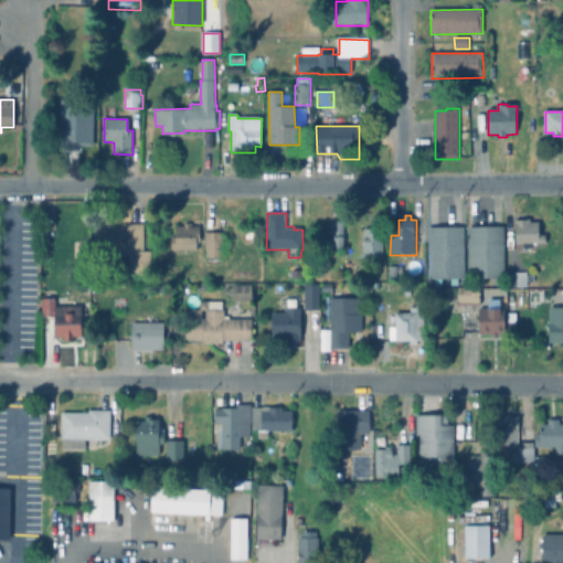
[(532,221),(532,223),(540,223),(541,236),(548,236),(548,245),(541,245),(533,245),(518,245),(517,222),(532,221)]
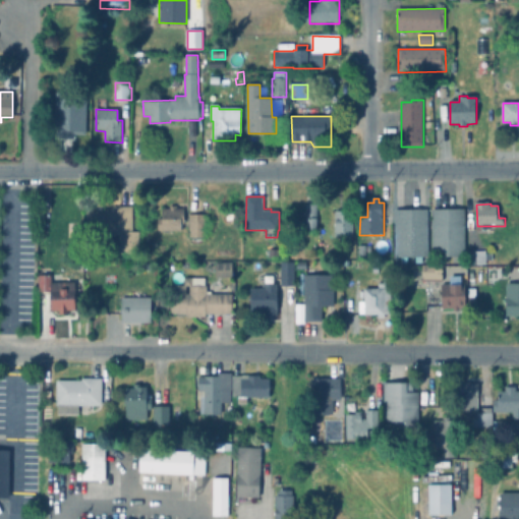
[(318,206),(318,231),(305,230),(305,206),(318,206)]
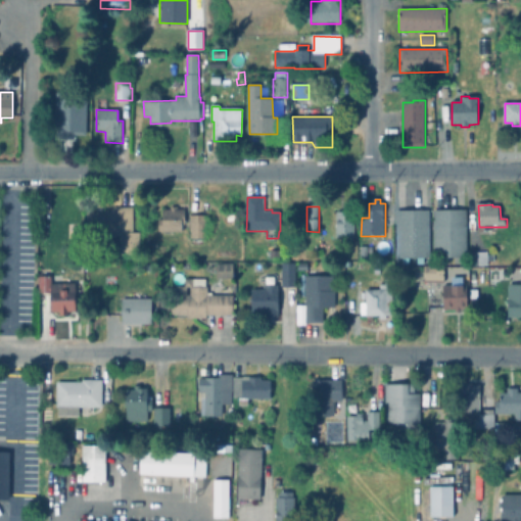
[(133,207),(133,233),(140,233),(141,254),(120,255),(120,241),(88,242),(87,212),(105,212),(105,210),(112,210),(112,208),(133,207)]
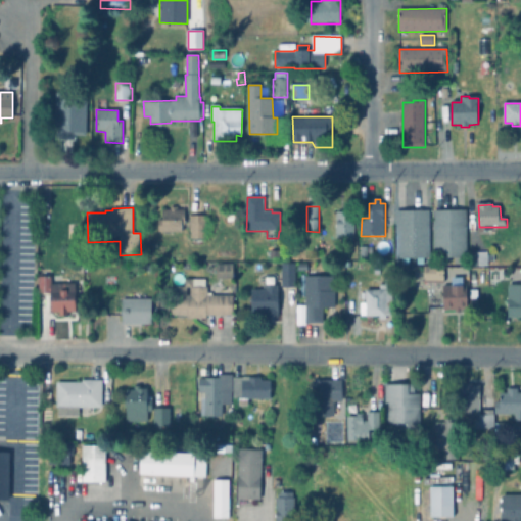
[(179,207),(179,209),(186,209),(187,232),(158,232),(157,220),(161,220),(161,210),(172,209),(172,207),(179,207)]
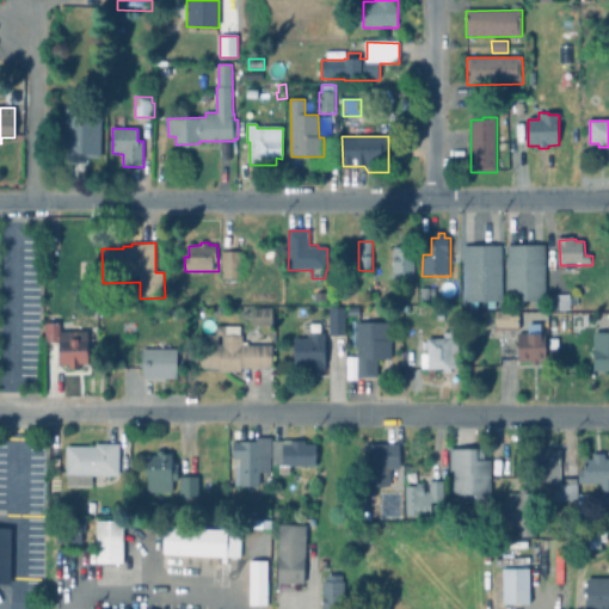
[(503,246),(503,302),(465,303),(463,247),(503,246)]
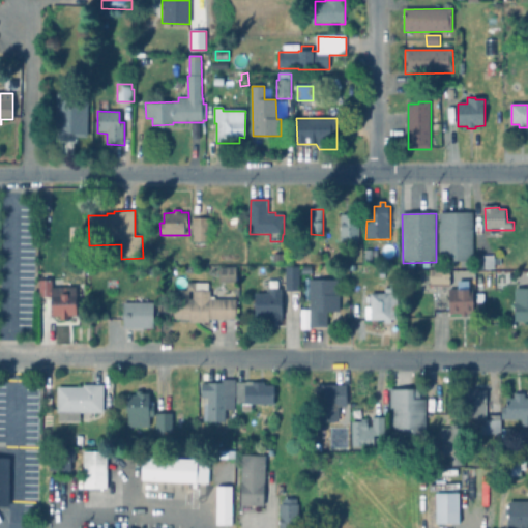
[(473,213),(474,262),(468,262),(468,268),(462,268),(462,262),(453,262),(453,268),(447,268),(446,262),(441,262),(440,213),(473,213)]
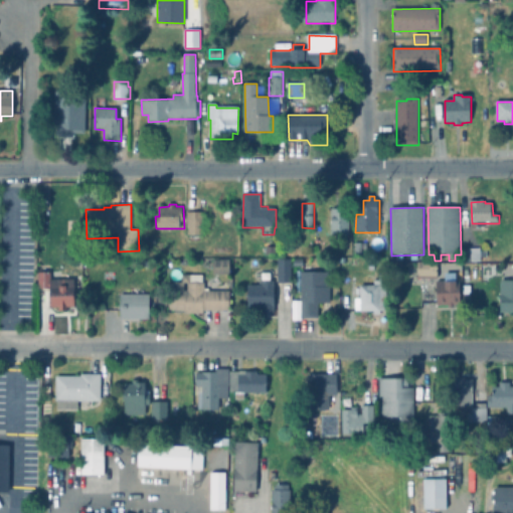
[(349,209),(349,234),(337,234),(337,236),(331,236),(332,209),(349,209)]
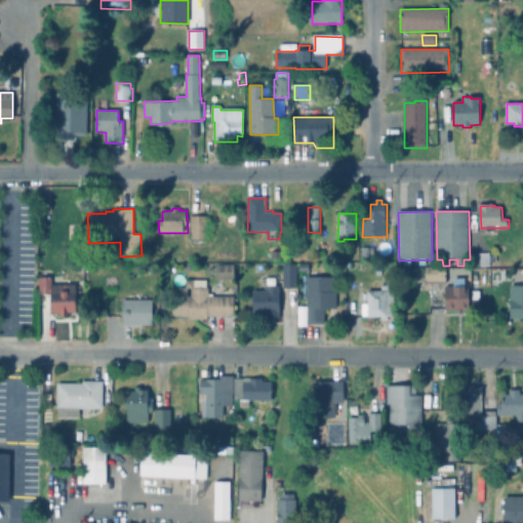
[(207,219),(207,243),(192,243),(192,220),(207,219)]
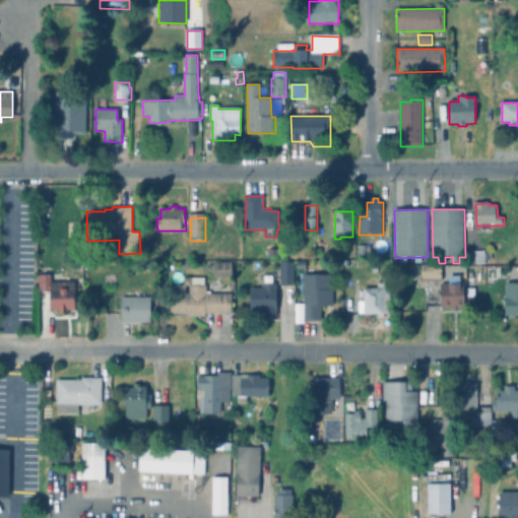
[(487,264),(467,265),(466,252),(486,251),(487,264)]
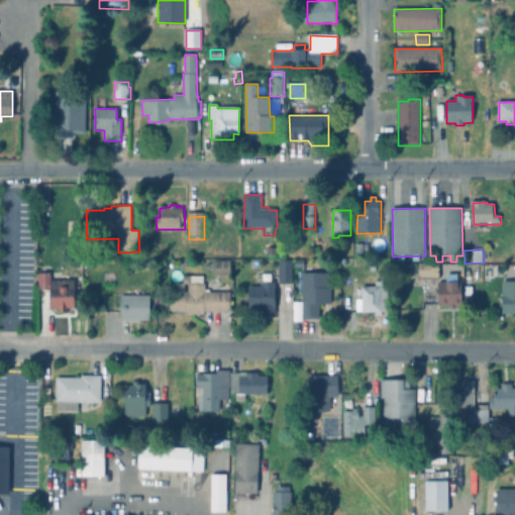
[(230,260),(230,275),(214,275),(214,260),(230,260)]
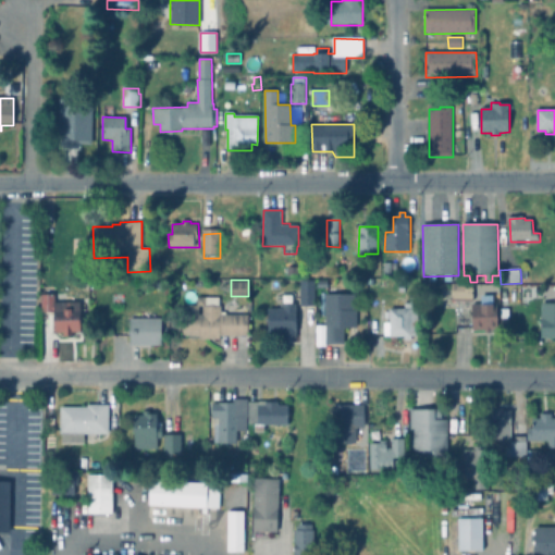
[(411,293),(394,294),(393,284),(411,283),(411,293)]
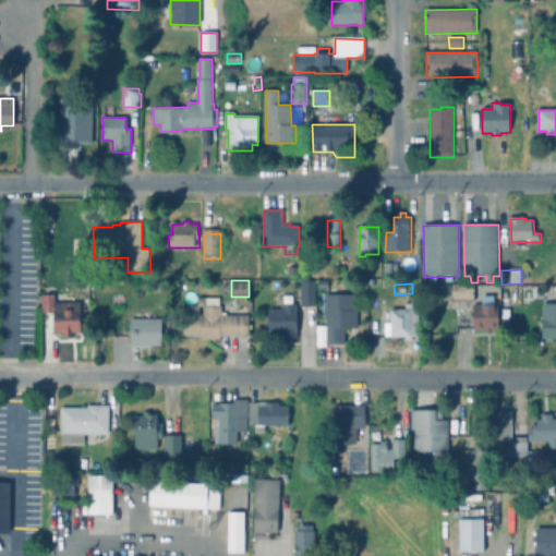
[(474,285),(474,302),(452,302),(452,288),(457,288),(457,285),(474,285)]
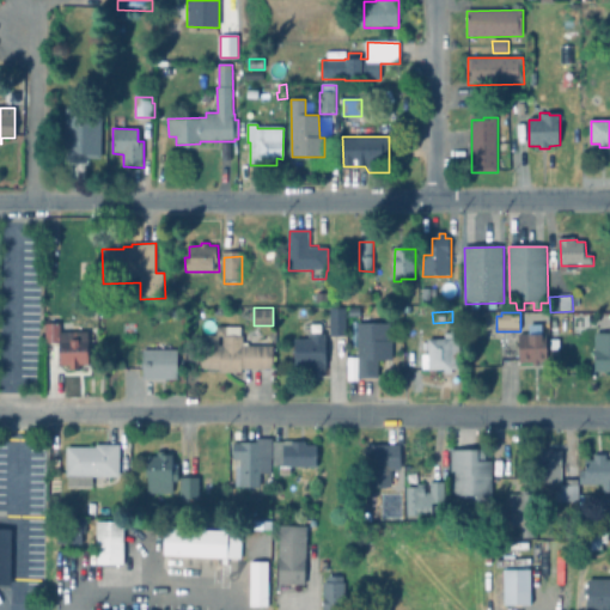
[(346,318),(346,336),(331,336),(330,319),(346,318)]
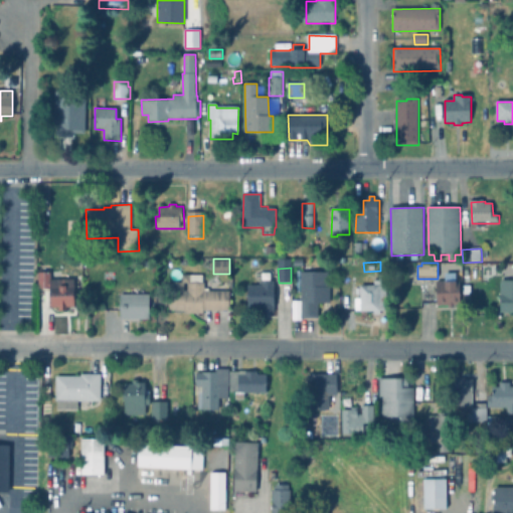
[(273,273),(274,312),(262,312),(262,304),(241,304),(241,285),(260,285),(260,281),(261,281),(261,274),(263,270),(271,270),(273,273)]
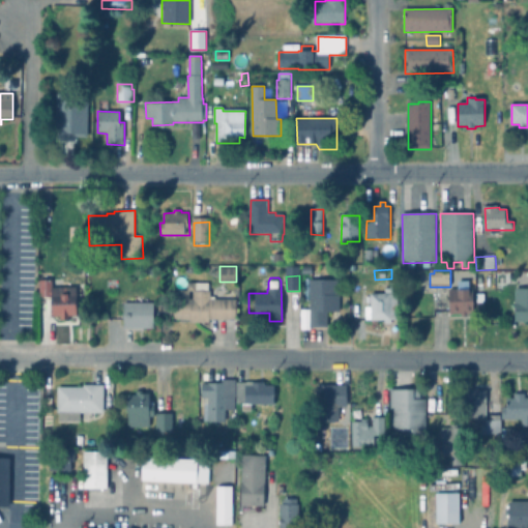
[(55,279),(55,286),(77,286),(78,315),(70,315),(70,319),(61,319),(61,315),(53,316),(52,295),(41,296),(40,279),(55,279)]
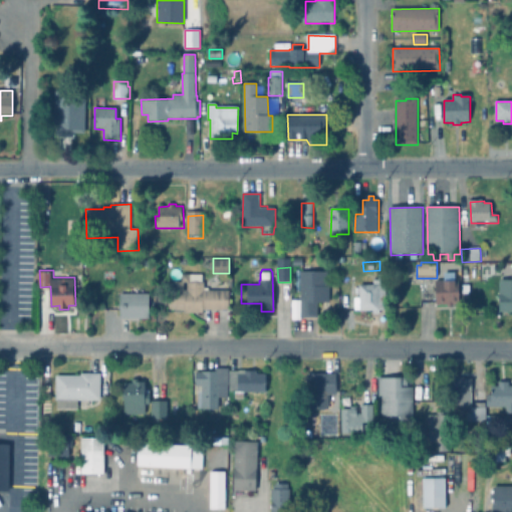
[(329,285),(329,301),(318,301),(318,317),(300,316),(301,270),(327,270),(327,285),(329,285)]
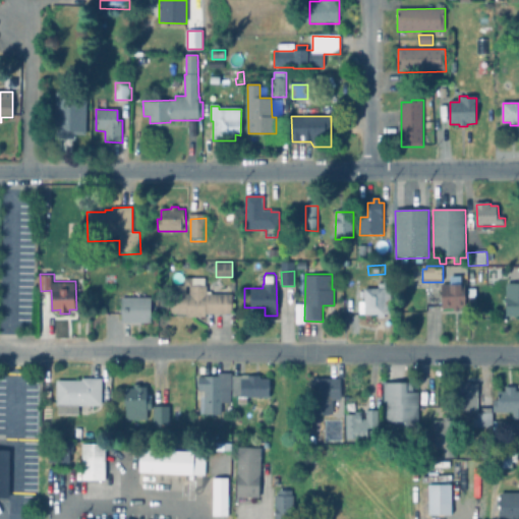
[(461,275),(461,282),(465,282),(466,307),(460,307),(460,310),(454,310),(454,307),(443,307),(442,283),(451,283),(451,275),(461,275)]
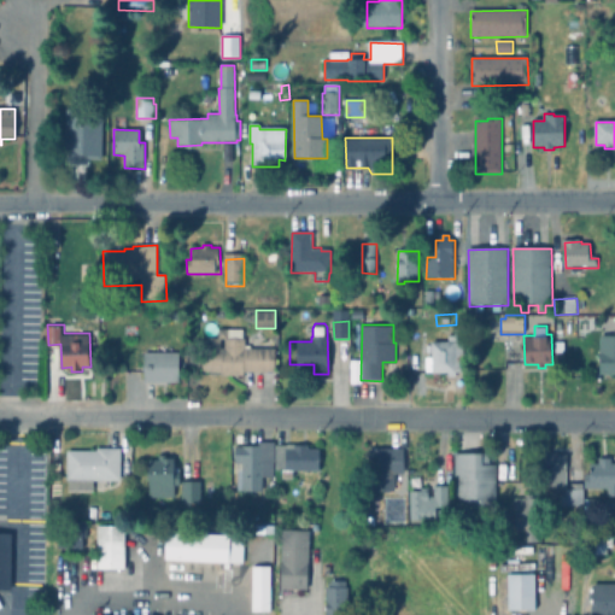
[(242,328),(242,338),(245,338),(245,344),(251,345),(251,347),(274,347),(274,372),(244,370),(242,375),(220,374),(220,372),(201,370),(203,338),(218,338),(218,328),(227,328),(242,328)]
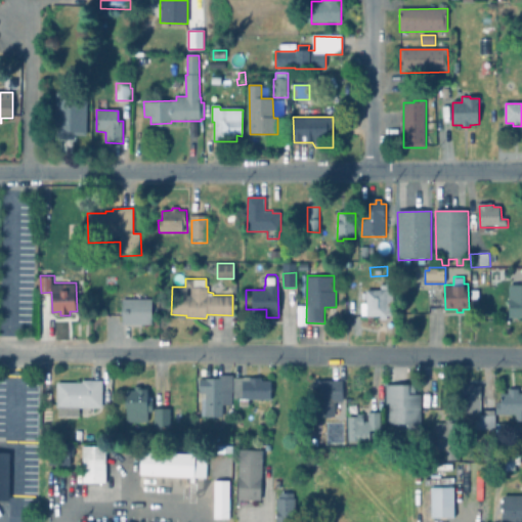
[(394,285),(394,315),(386,314),(386,318),(381,318),(381,315),(366,315),(366,289),(381,289),(381,285),(394,285)]
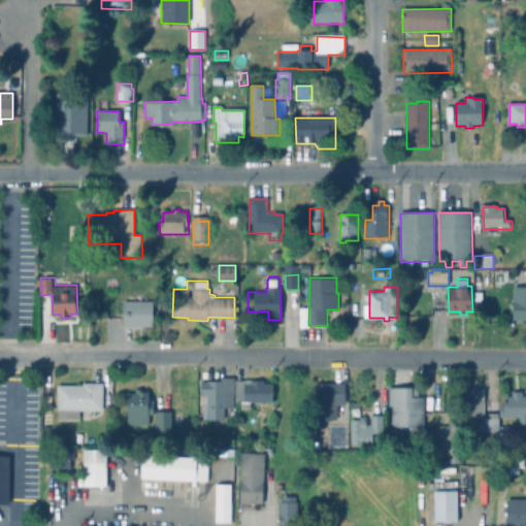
[(525,321),(514,321),(514,288),(525,288),(525,321)]
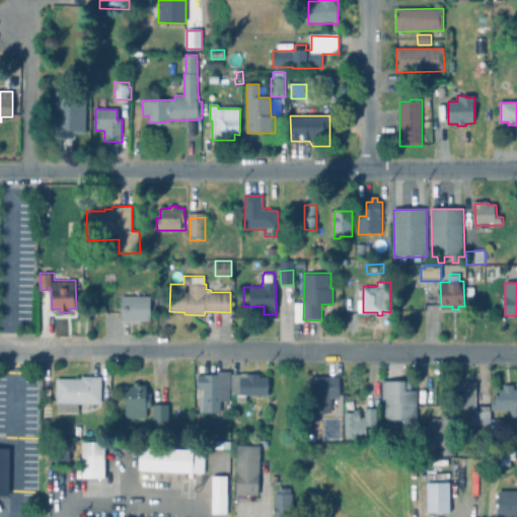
[(293,285),(294,300),(285,300),(285,286),(293,285)]
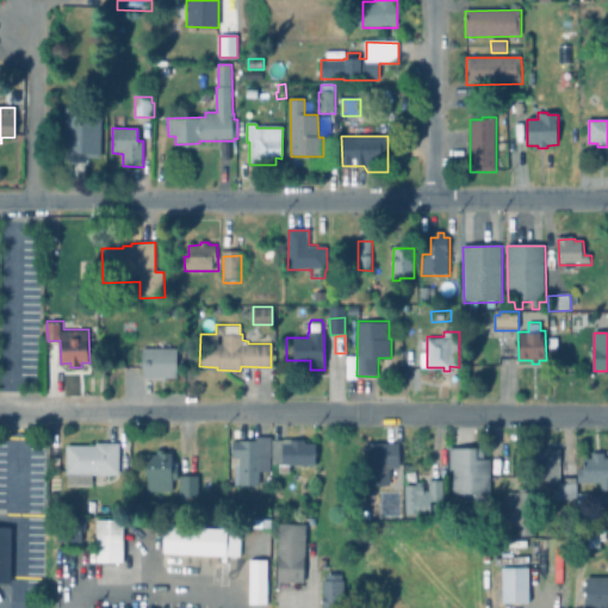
[(178,348),(177,378),(141,377),(142,347),(178,348)]
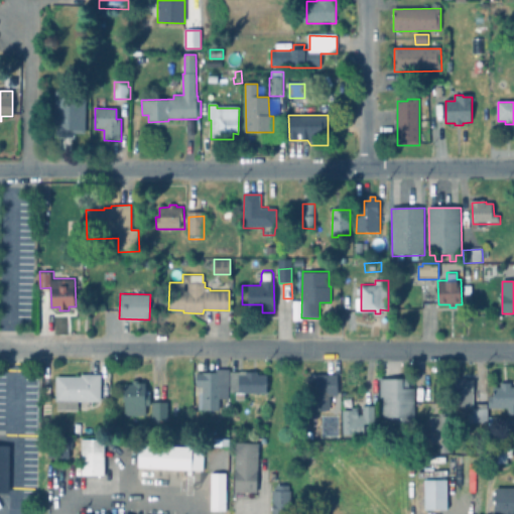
[(230,369),(230,385),(229,385),(229,398),(219,398),(219,409),(199,409),(199,391),(202,392),(203,387),(196,387),(196,373),(203,373),(203,372),(215,372),(215,369),(230,369)]
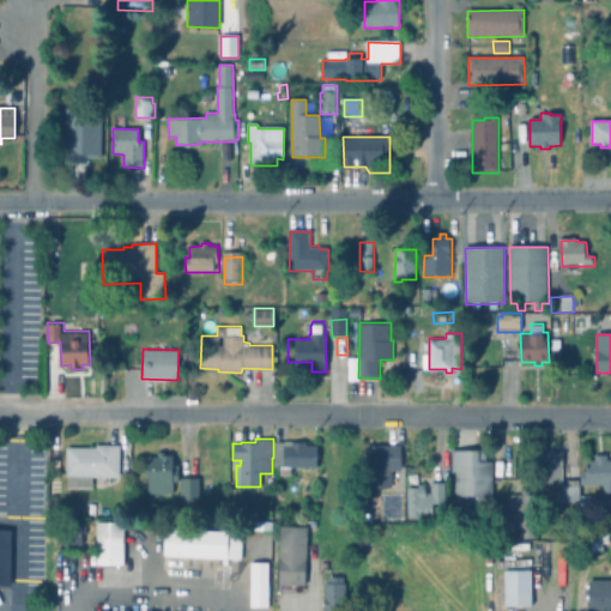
[(292,441),(307,442),(307,446),(316,446),(316,467),(290,466),(290,473),(279,473),(279,466),(273,466),(273,441),(285,441),(292,441)]
